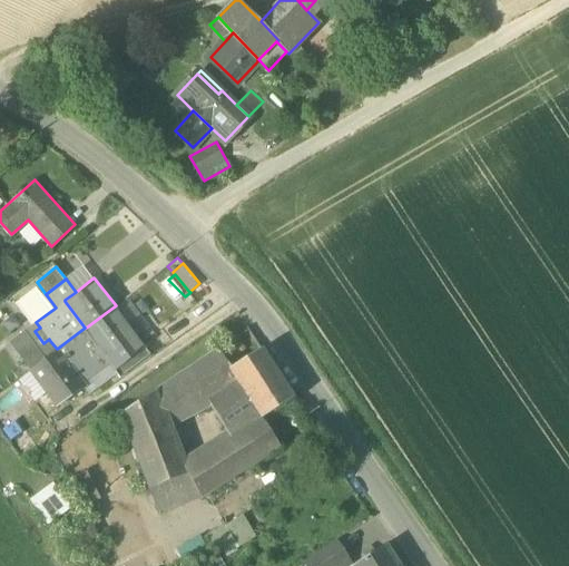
[(56,308),(46,294),(33,304),(43,316),(56,308)]
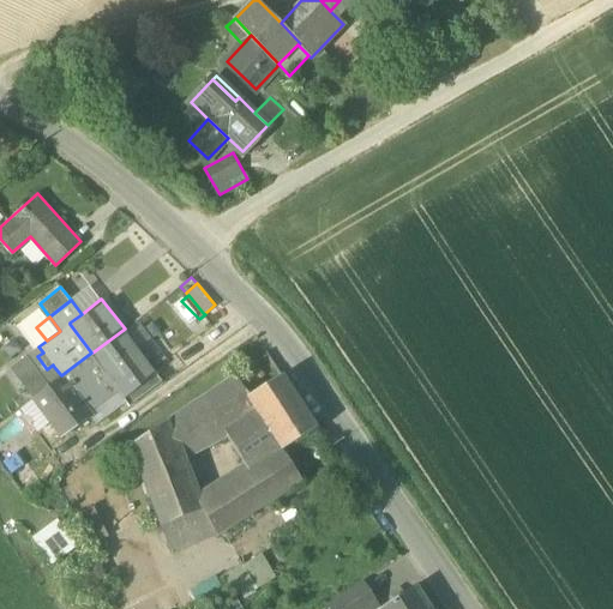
[(118,389),(119,391),(152,366),(125,329),(92,353),(91,353),(61,375),(67,384),(78,377),(80,380),(86,375),(88,379),(78,387),(92,406),(91,406),(92,408),(118,389)]
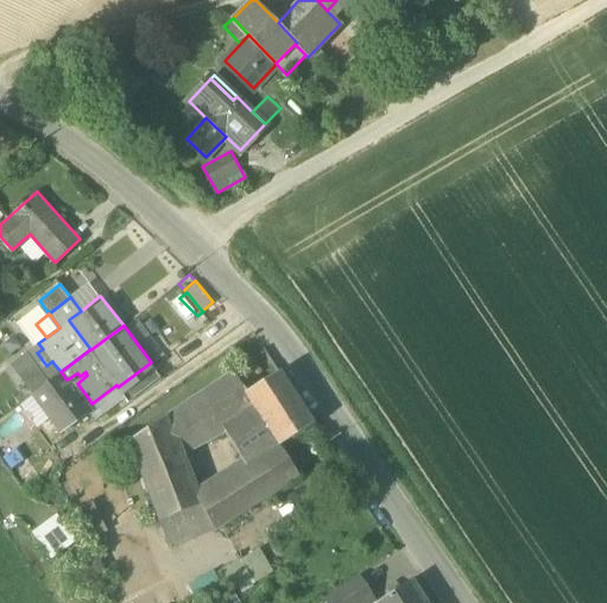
[(155,367),(151,362),(118,387),(121,392),(155,367)]
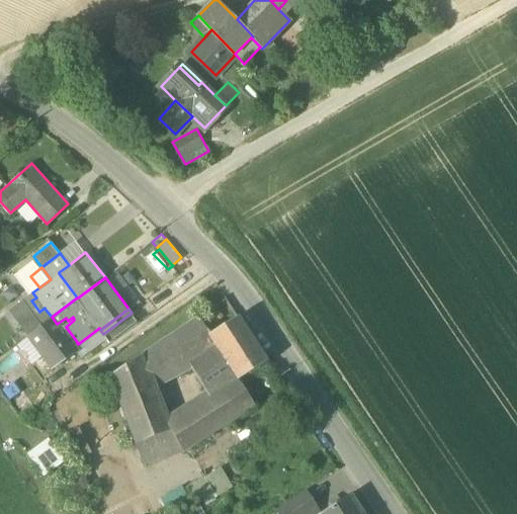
[(28,334),(52,317),(46,310),(22,326),(28,334)]
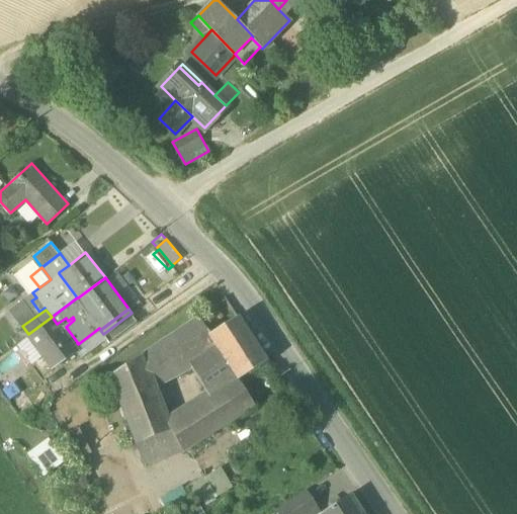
[(103,334),(109,341),(138,321),(132,313),(103,334)]
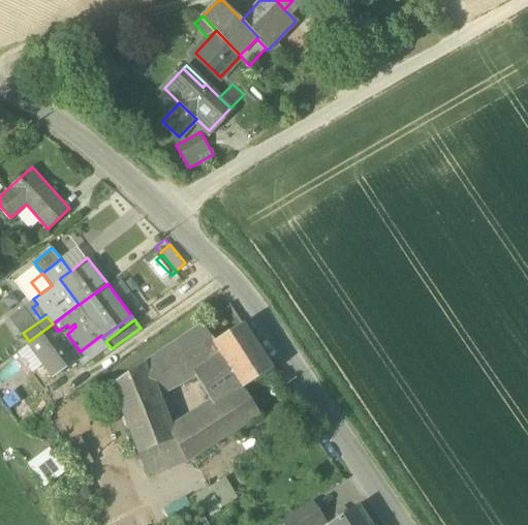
[(212,403),(230,432),(260,413),(243,385),(214,340),(215,339),(203,321),(176,340),(182,351),(172,357),(185,378),(195,373),(214,402),(212,403)]
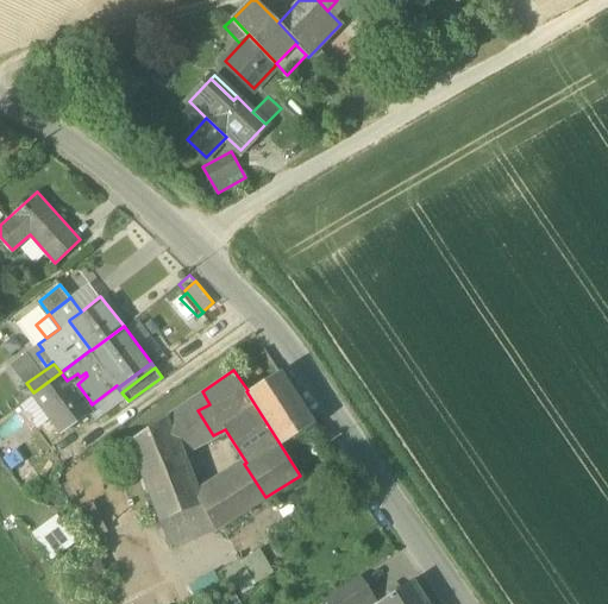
[(246,391),(280,444),(314,422),(281,370),(248,390),(246,391)]
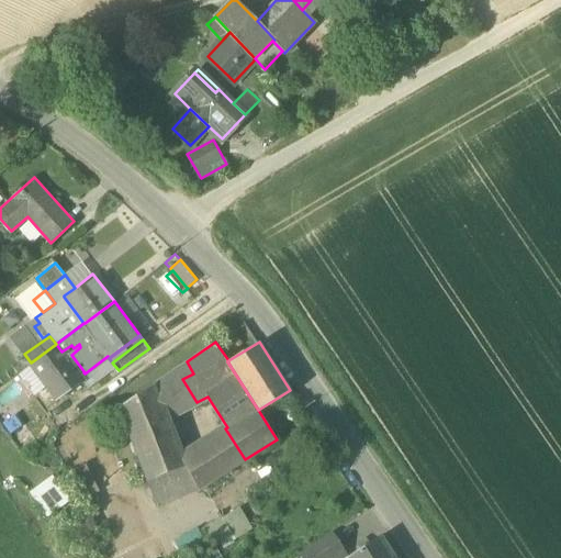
[(80,376),(83,372),(85,372),(71,355),(80,347),(79,344),(74,348),(71,345),(62,352),(56,344),(31,363),(57,399),(83,381),(80,376)]
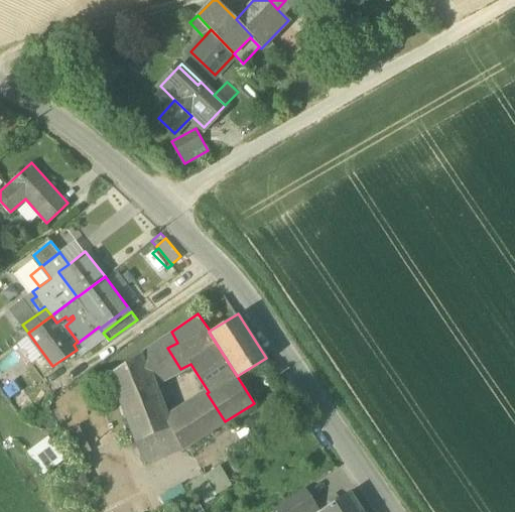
[(177,343),(171,332),(141,352),(154,384),(180,369),(167,348),(177,343)]
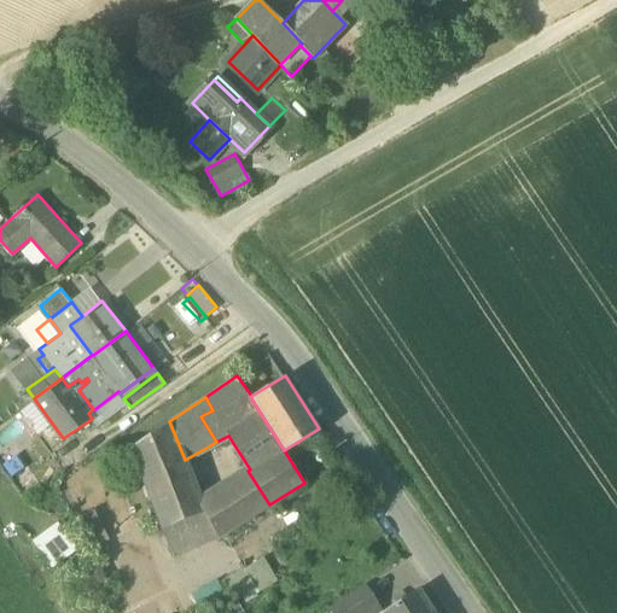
[(163,529),(204,512),(205,512),(201,501),(185,460),(169,421),(131,447),(163,529)]
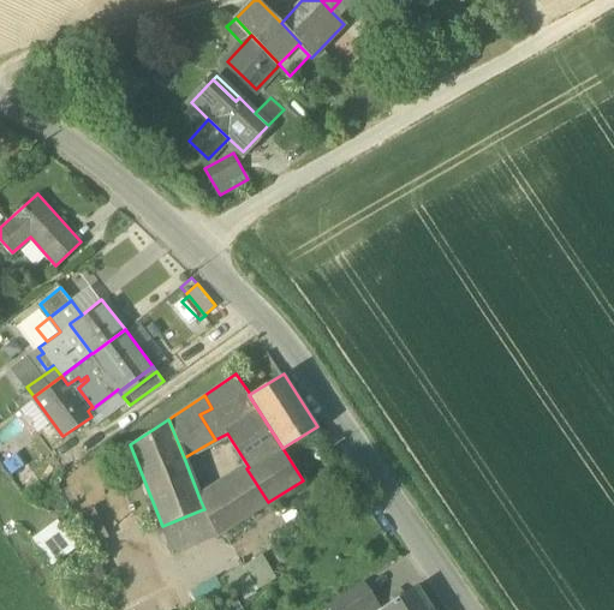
[(246,468),(231,479),(252,512),(268,502),(246,468)]
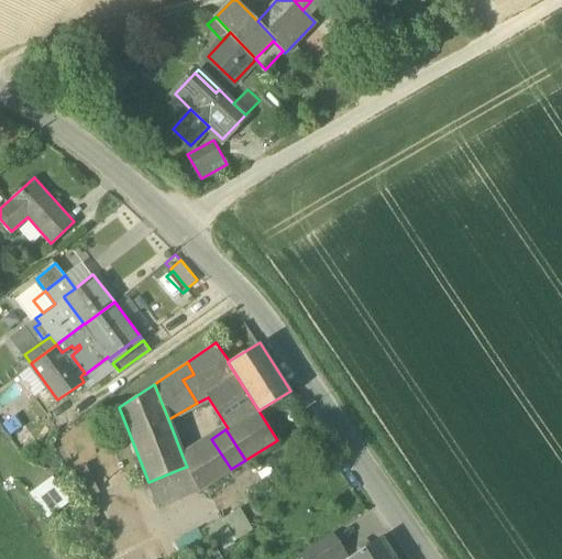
[(211,439),(183,457),(187,467),(186,467),(199,490),(231,469),(211,439)]
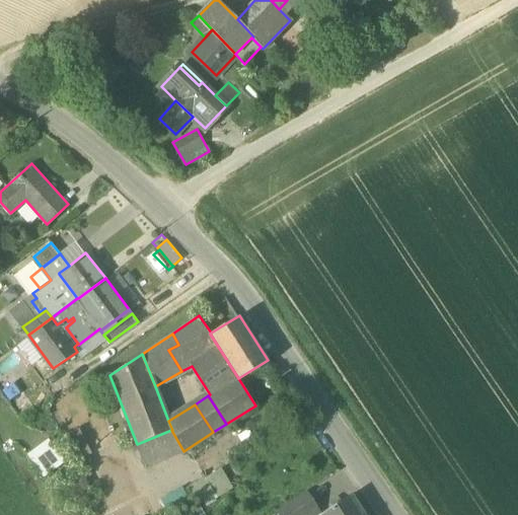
[(171,430),(137,444),(145,466),(183,451),(171,430)]
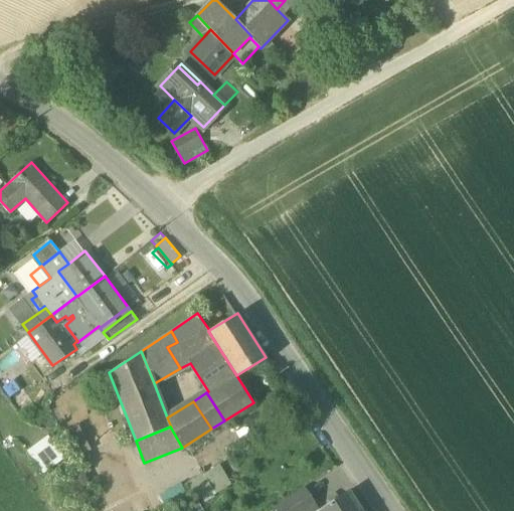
[(49,433),(26,446),(41,471),(64,457),(49,433)]
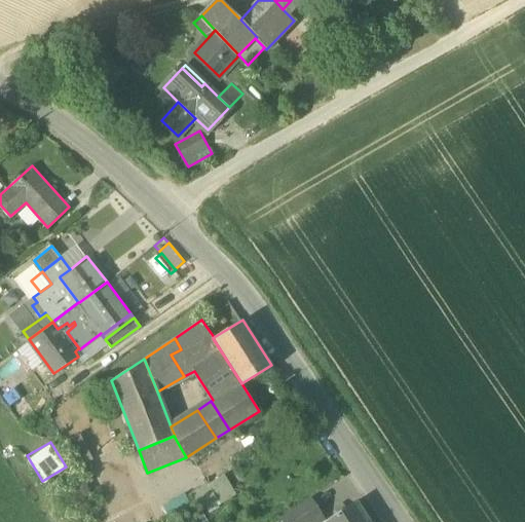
[(223,475),(209,483),(216,497),(219,502),(234,493),(223,475)]
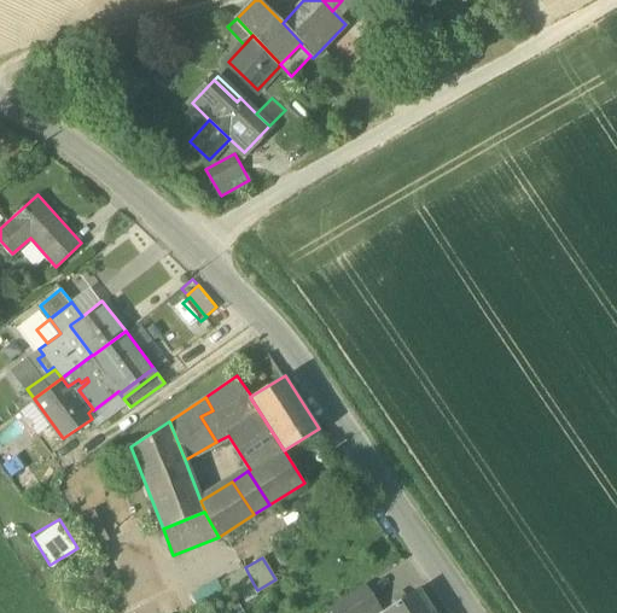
[(231,599),(254,584),(245,567),(220,582),(231,599)]
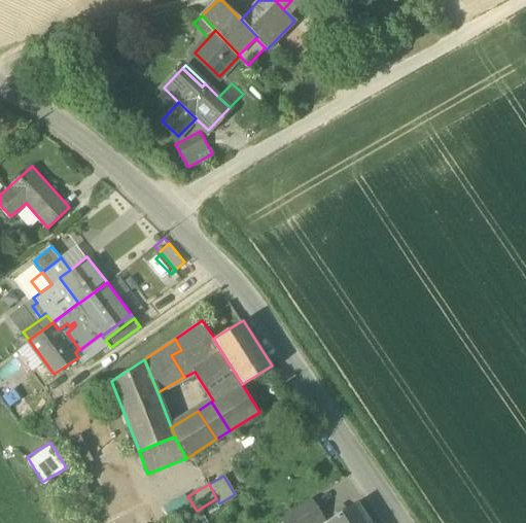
[(283,516),(287,522),(314,522),(322,518),(310,499),(283,516)]
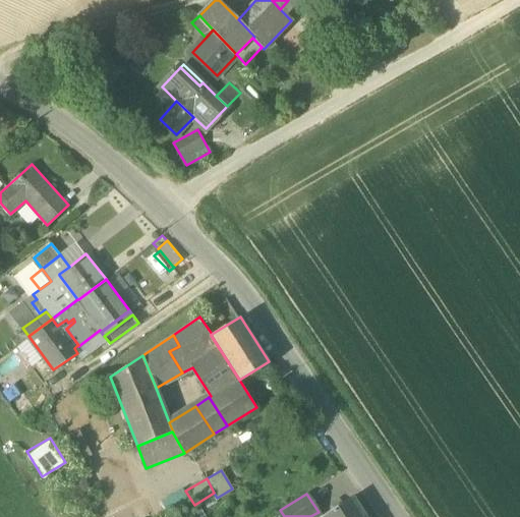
[(321,516),(320,516),(366,516),(353,495),(321,516)]
